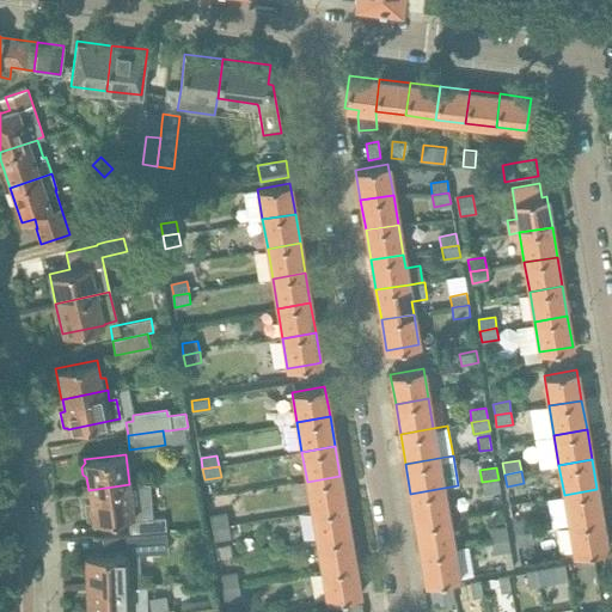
[(340,476),(307,482),(312,512),(344,506),(340,476)]
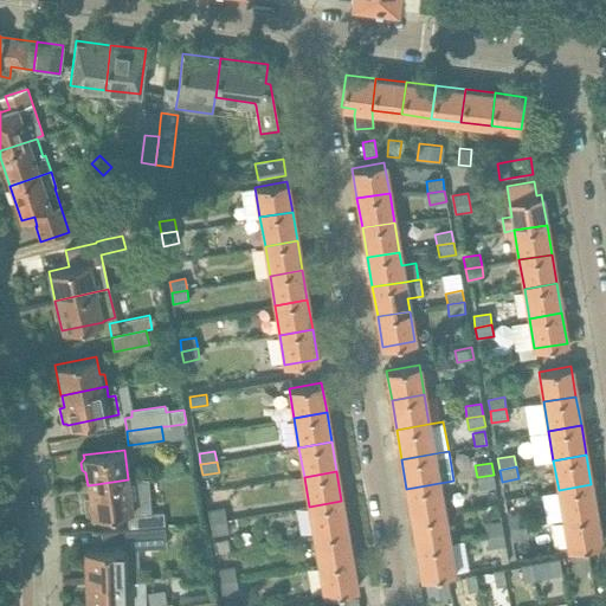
[(495,485),(494,475),(477,477),(478,489),(495,485)]
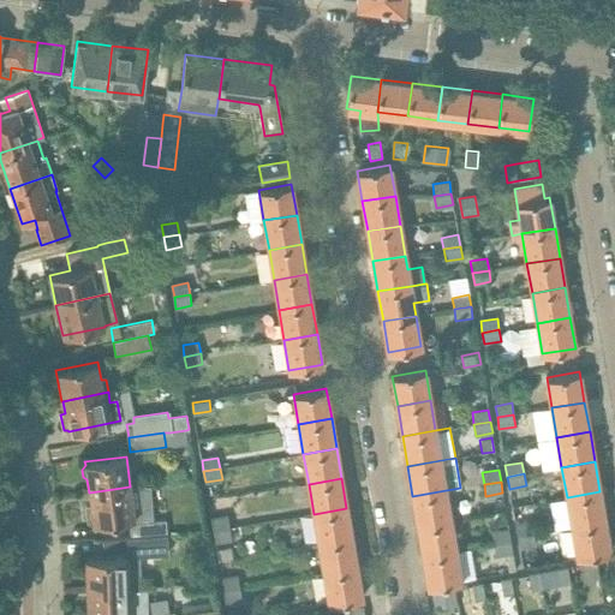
[(130,524),(131,537),(167,535),(166,520),(151,521),(150,507),(147,507),(144,485),(130,487),(89,493),(90,506),(85,507),(87,521),(93,520),(93,524),(117,520),(118,525),(130,524)]
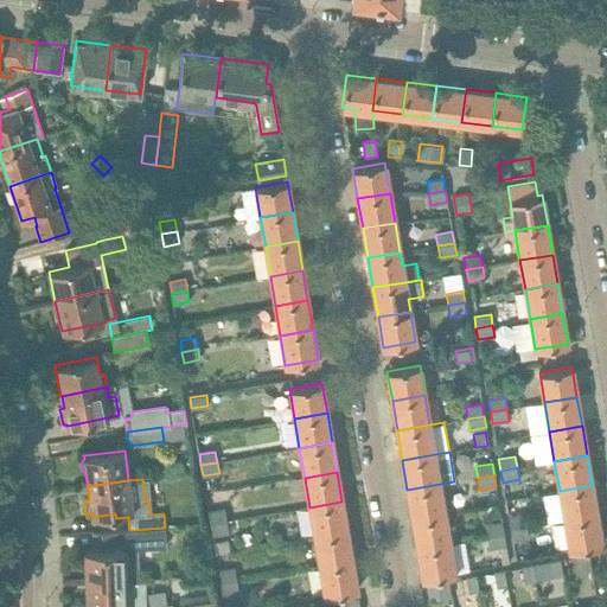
[(440,484),(407,490),(413,519),(445,513),(440,484)]
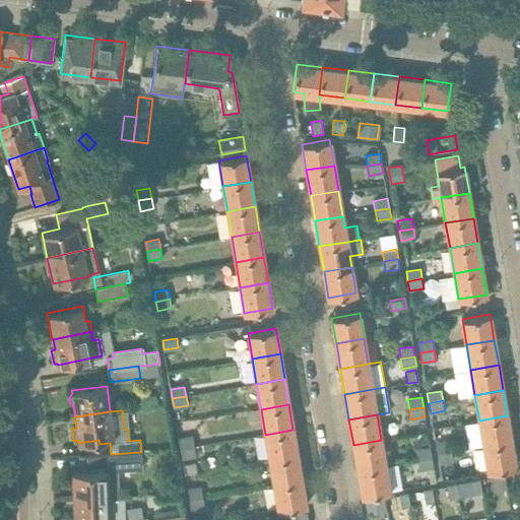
[(479,420),(483,446),(511,441),(507,415),(479,420)]
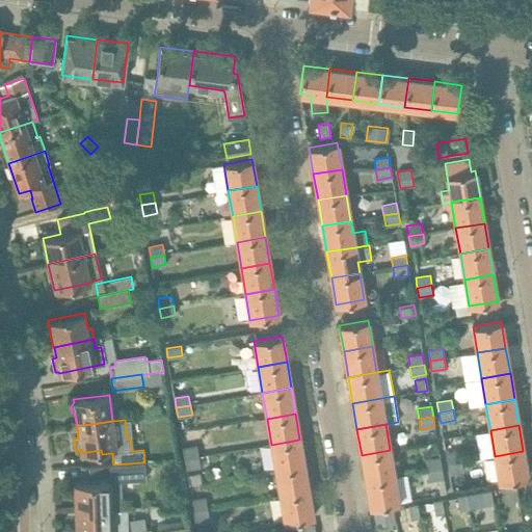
[(299,440),(271,445),(275,470),(304,466),(299,440)]
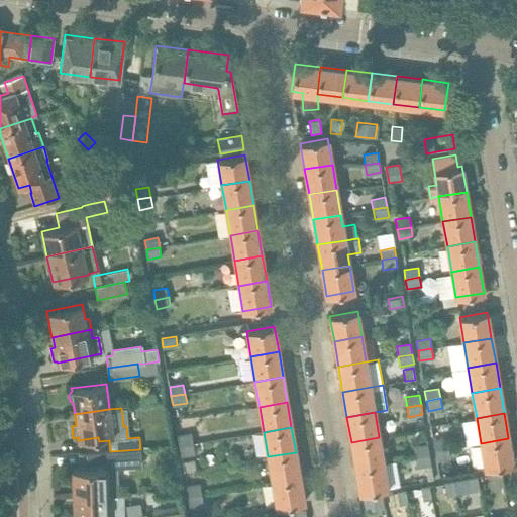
[(180,446),(193,444),(191,434),(178,436),(180,446)]
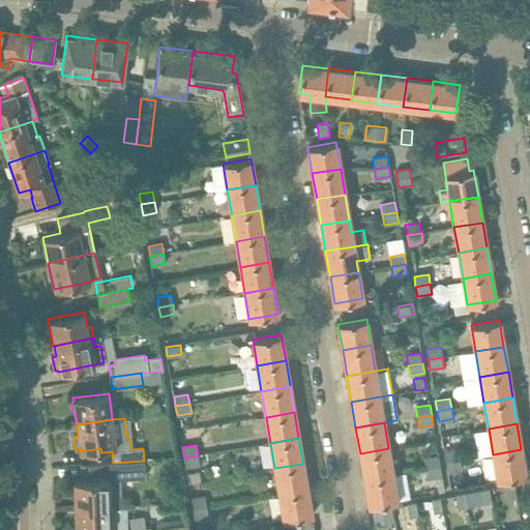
[(388,448),(360,453),(364,479),(392,474),(388,448)]
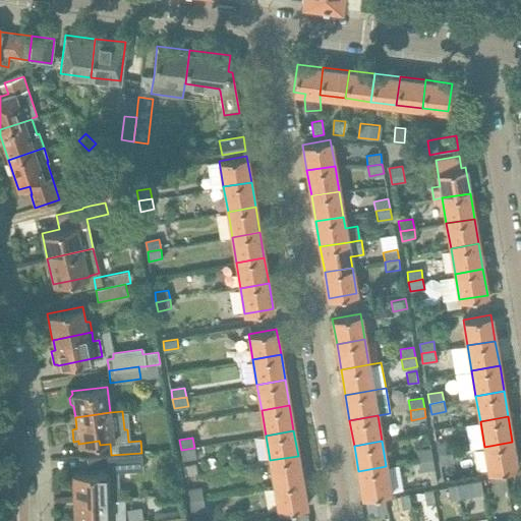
[(437,445),(439,454),(452,452),(451,442),(437,445)]
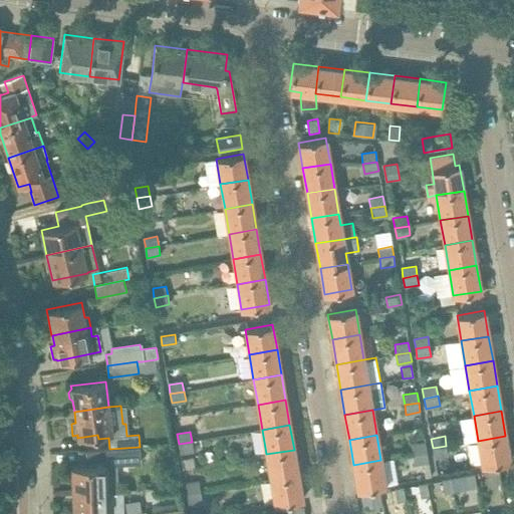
[(478,441),(482,466),(510,462),(505,436),(478,441)]
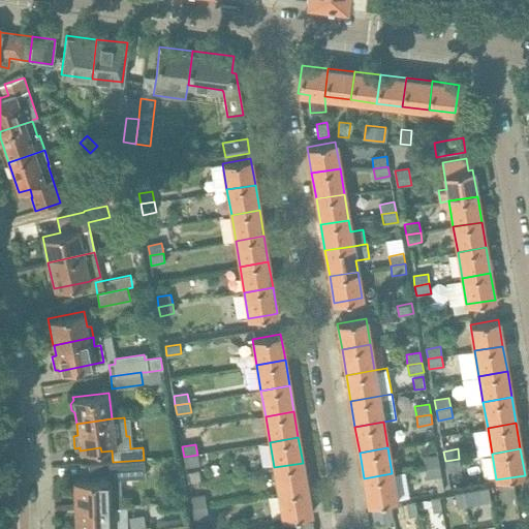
[(199,464),(197,455),(184,457),(186,466),(199,464)]
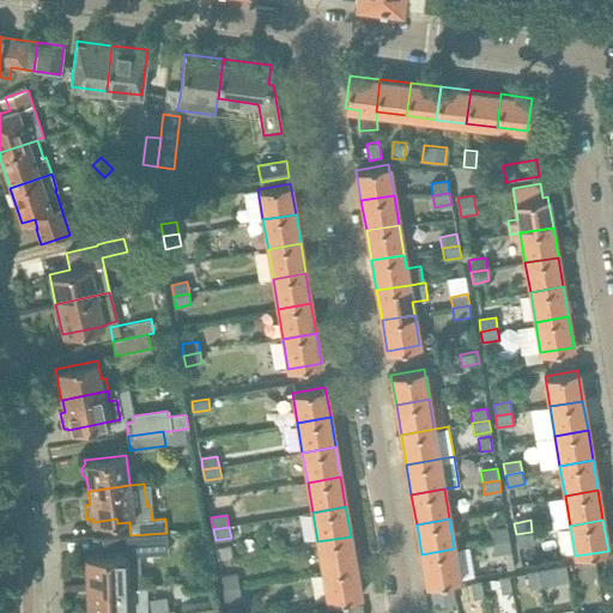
[(492,542),(509,539),(508,528),(491,530),(492,542)]
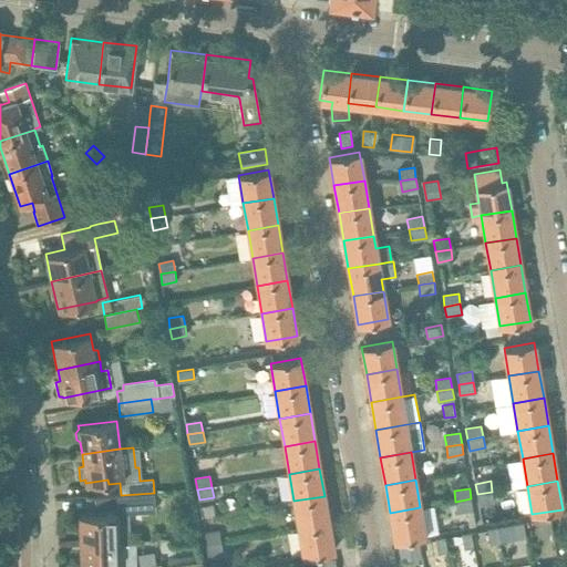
[(492,492),(477,494),(478,505),(494,503),(492,492)]
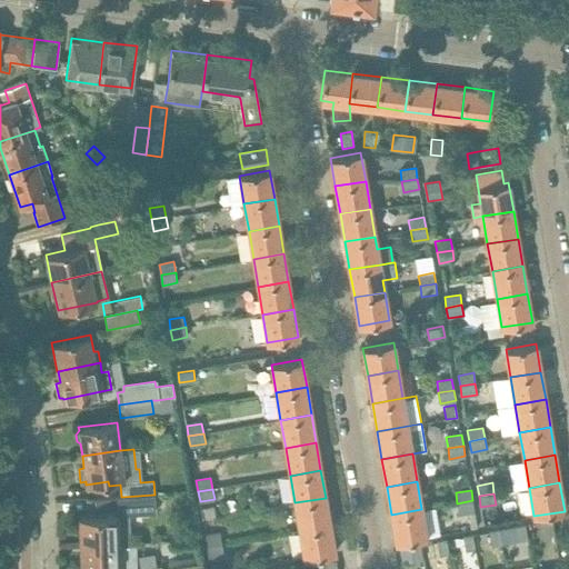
[(156,508),(155,495),(121,497),(122,510),(156,508)]
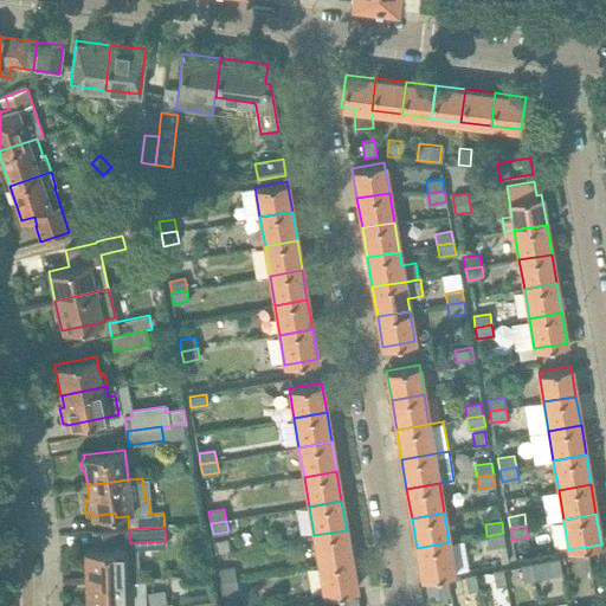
[(352,559),(347,530),(314,535),(318,565),(352,559)]
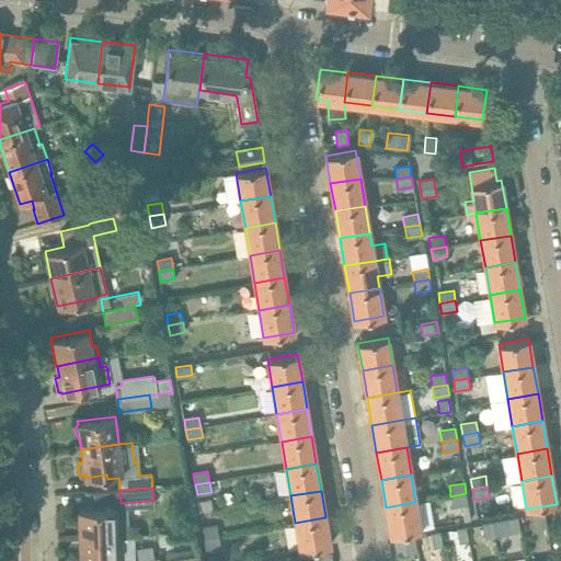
[(453,507),(468,504),(466,493),(450,496),(453,507)]
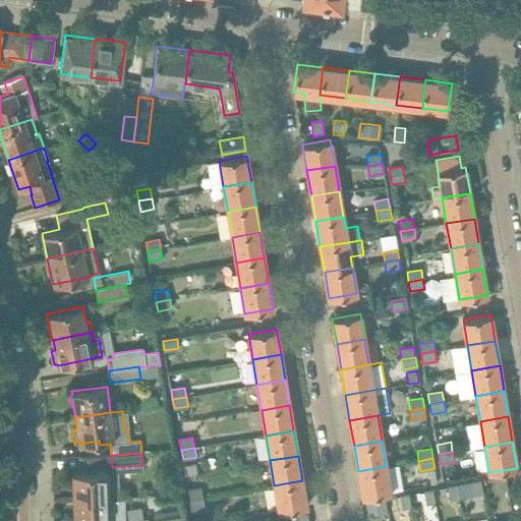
[(185,475),(197,473),(195,463),(183,465),(185,475)]
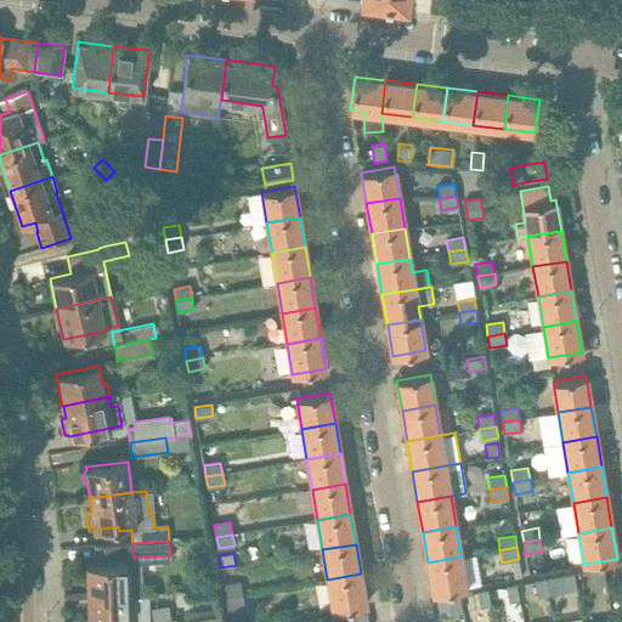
[(428,563),(433,594),(467,588),(461,557),(428,563)]
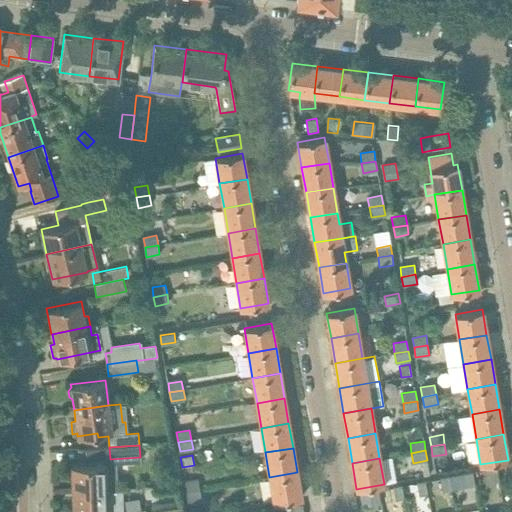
[(106,463),(71,464),(72,490),(107,489),(116,489),(115,479),(117,479),(116,463),(106,463)]
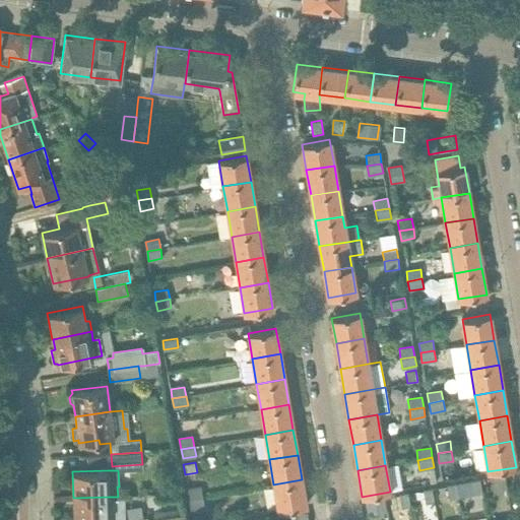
[(507,488),(505,475),(495,476),(498,490),(507,488)]
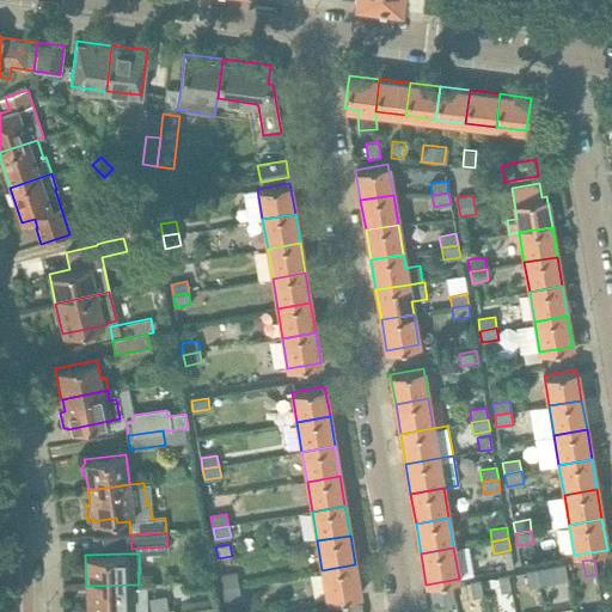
[(355,564),(322,570),(328,601),(360,595),(355,564)]
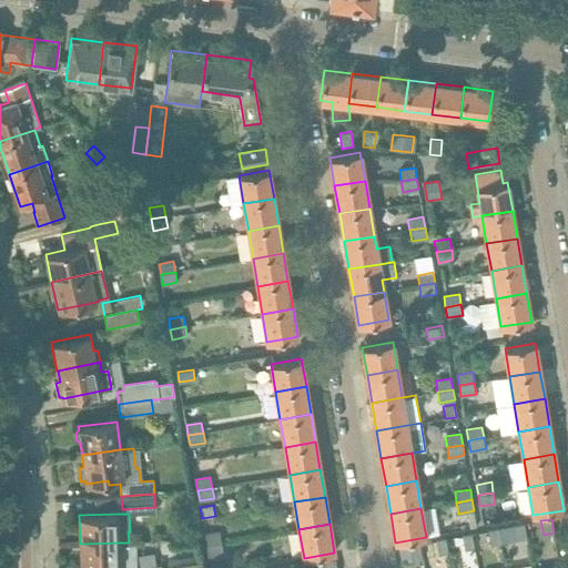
[(526,538),(524,524),(514,526),(517,540),(526,538)]
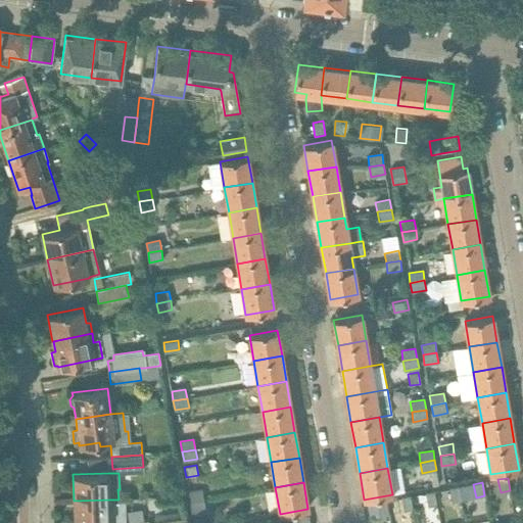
[(461,500),(458,487),(449,489),(452,502),(461,500)]
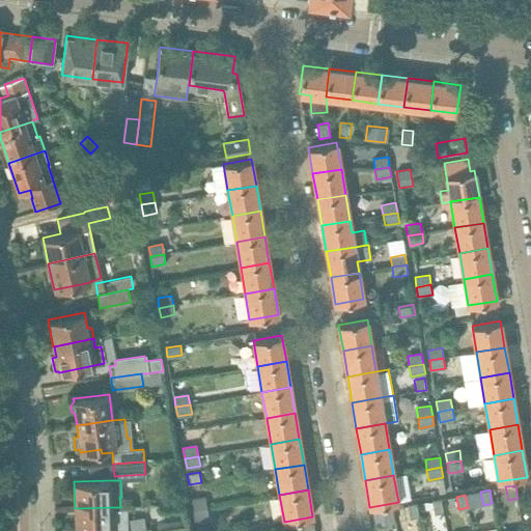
[(193,509),(206,507),(205,498),(192,500),(193,509)]
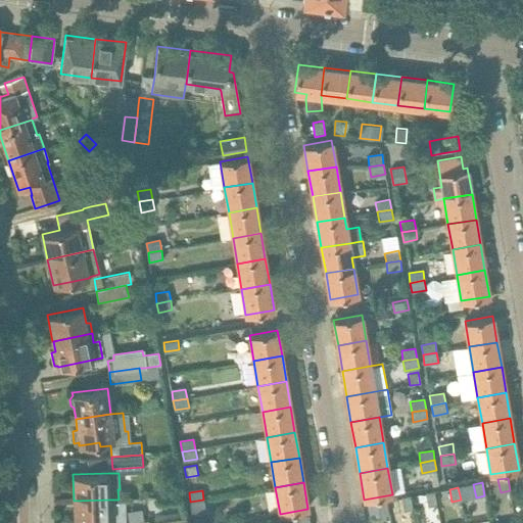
[(436,505),(434,491),(425,493),(428,507),(436,505)]
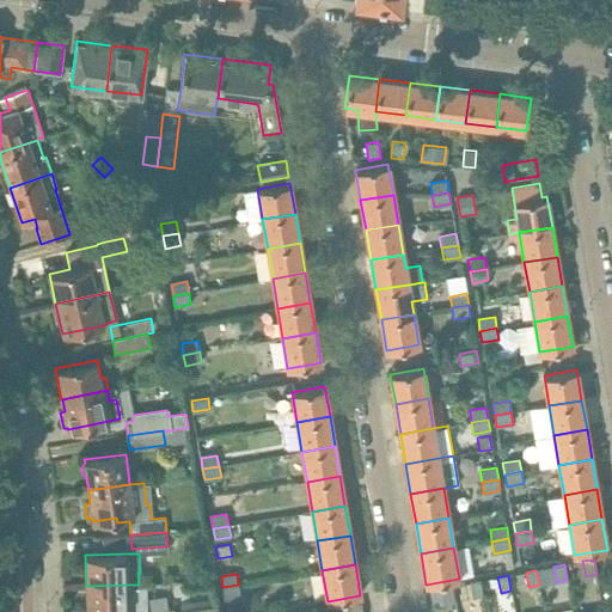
[(483,597),(479,581),(470,583),(472,598),(483,597)]
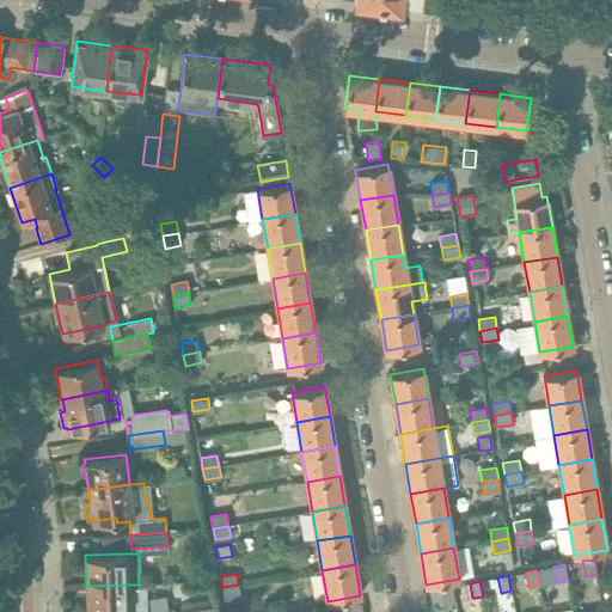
[(128,585),(86,586),(86,611),(181,611),(178,611),(172,611),(172,605),(147,610),(146,583),(139,585),(128,585)]
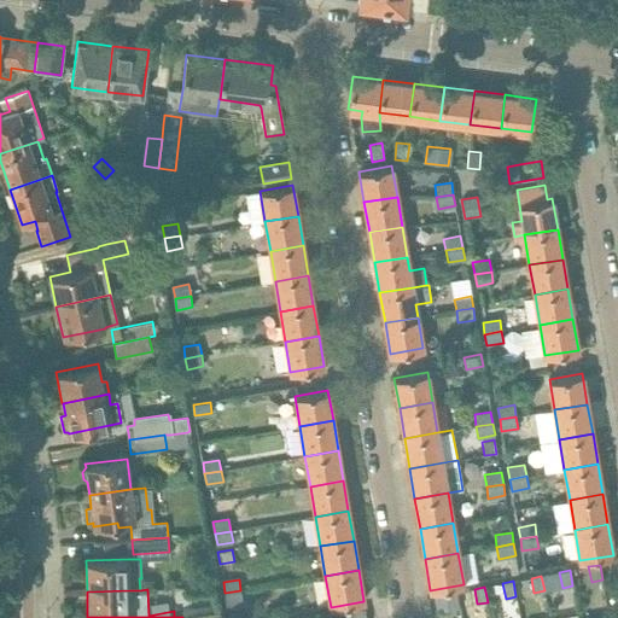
[(243,601),(240,590),(225,593),(227,605),(243,601)]
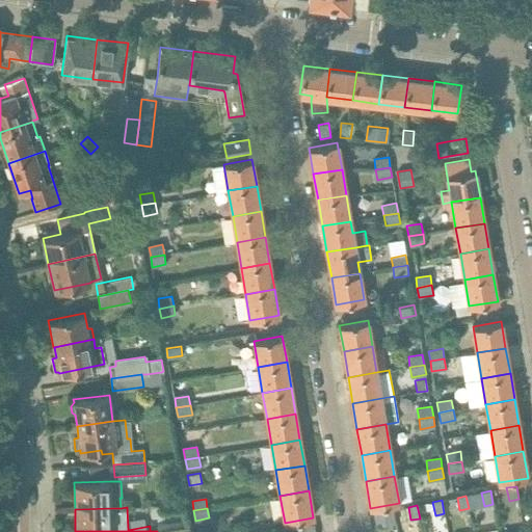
[(393,509),(374,513),(376,527),(395,523),(393,509)]
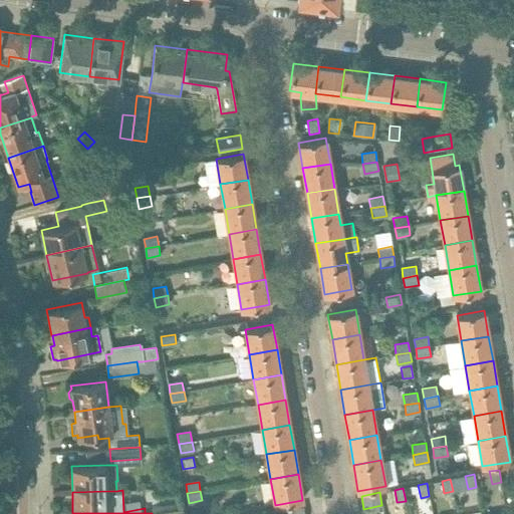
[(184,513),(183,502),(151,507),(152,513),(184,513)]
